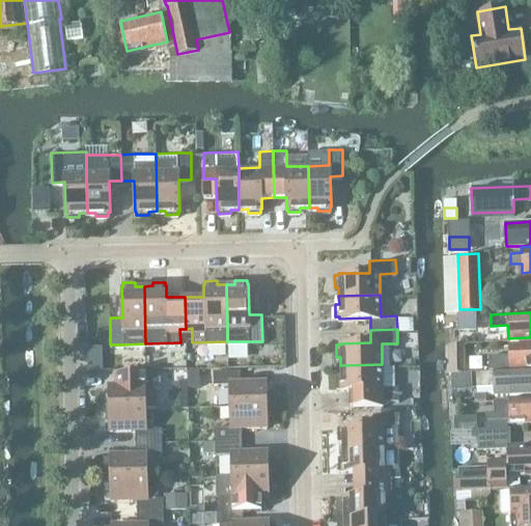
[(496,368),(497,368),(530,366),(530,341),(508,343),(508,345),(495,347),(496,368)]
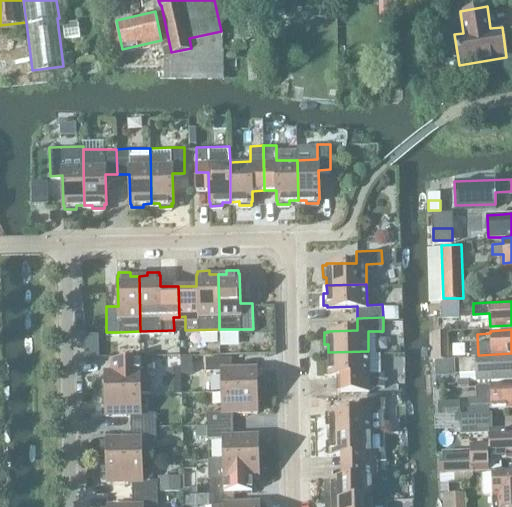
[(433,355),(433,357),(447,356),(447,338),(433,338),(433,355)]
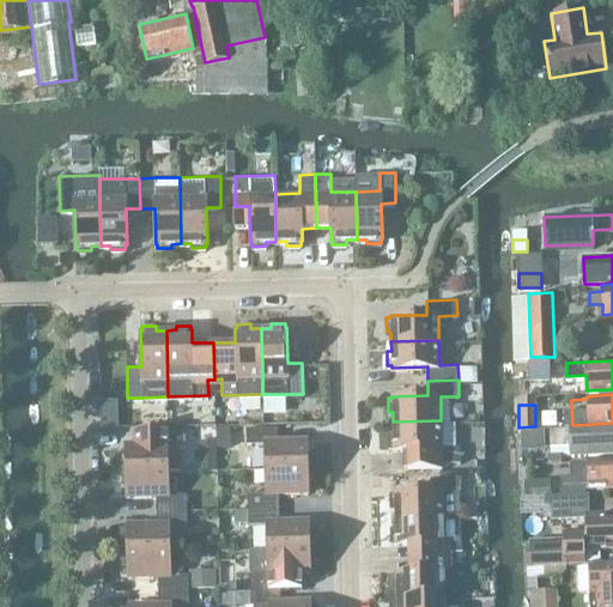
[(216,422),(217,453),(255,451),(255,442),(238,442),(237,420),(216,422)]
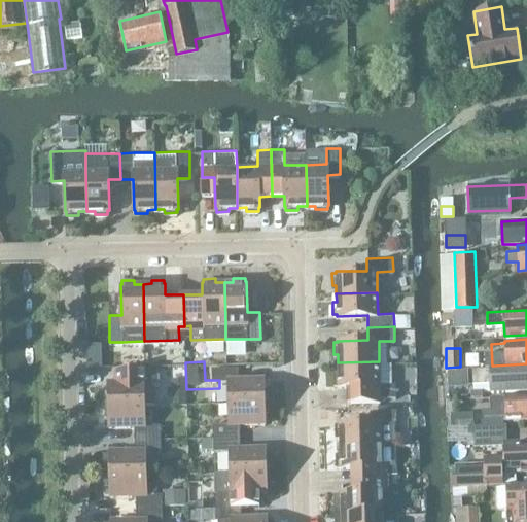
[(379,383),(379,361),(338,362),(338,372),(335,372),(335,384),(338,384),(338,385),(347,385),(348,404),(381,403),(381,396),(395,396),(395,382),(379,383)]
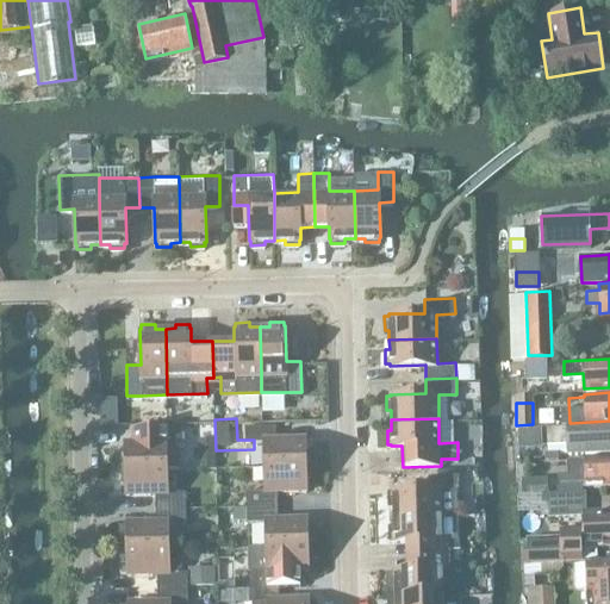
[(570,441),(571,450),(609,448),(609,422),(547,425),(548,442),(570,441)]
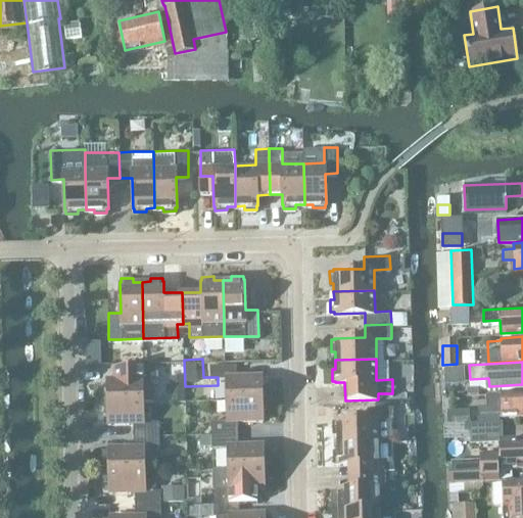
[(226,376),(226,397),(263,396),(263,393),(262,375),(236,375),(236,363),(210,363),(210,377),(226,376)]
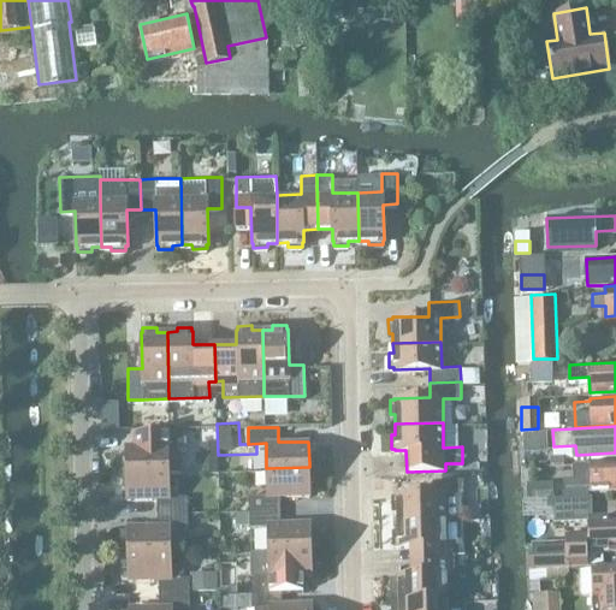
[(181,471),(181,445),(187,445),(185,430),(134,431),(135,445),(125,445),(126,468),(125,468),(125,472),(169,471),(181,471)]
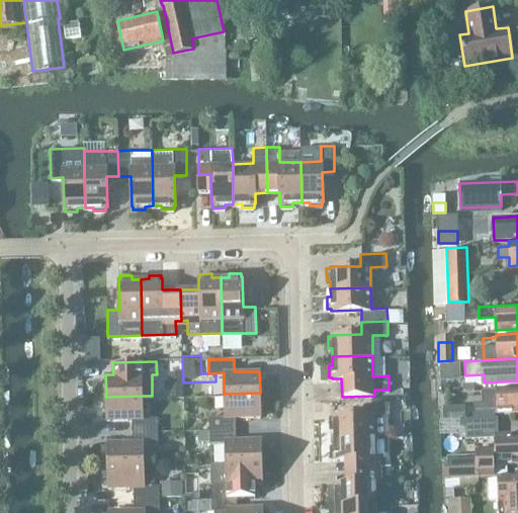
[(183,383),(169,383),(169,396),(184,395),(183,383)]
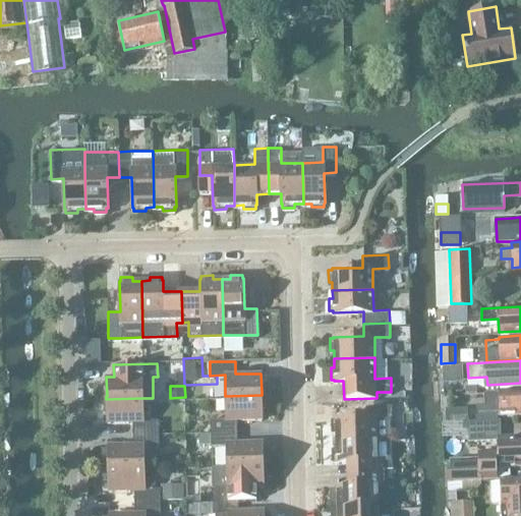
[(477,414),(500,413),(520,412),(520,389),(499,390),(499,391),(485,391),(486,402),(476,403),(477,414)]
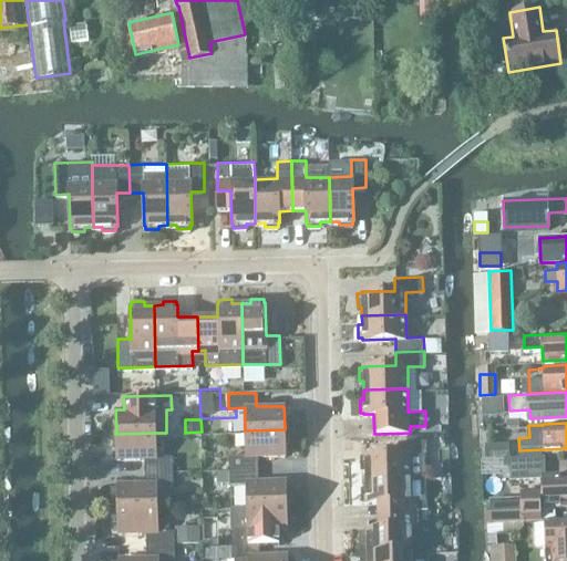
[(229,454),(229,468),(258,468),(257,455),(285,454),(285,433),(285,429),(245,430),(246,453),(229,454)]
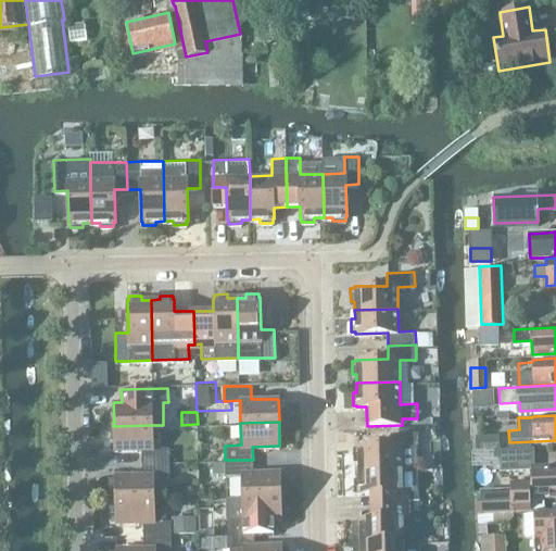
[(141,449),(141,462),(169,461),(169,447),(153,447),(152,425),(113,426),(113,429),(114,429),(114,449),(141,449)]
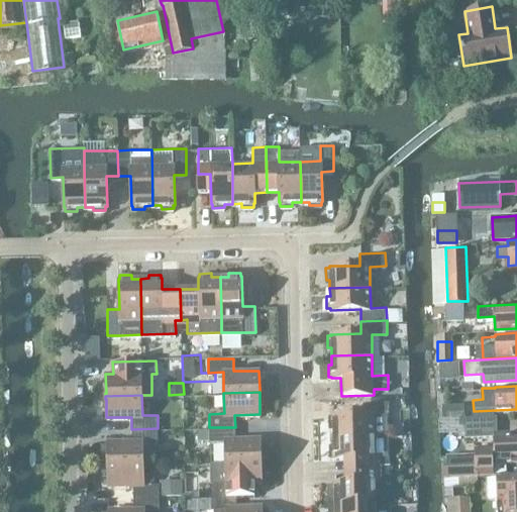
[(332,427),(333,435),(374,434),(373,414),(389,414),(388,401),(363,401),(363,413),(332,414),(332,415),(329,415),(329,427),(332,427)]
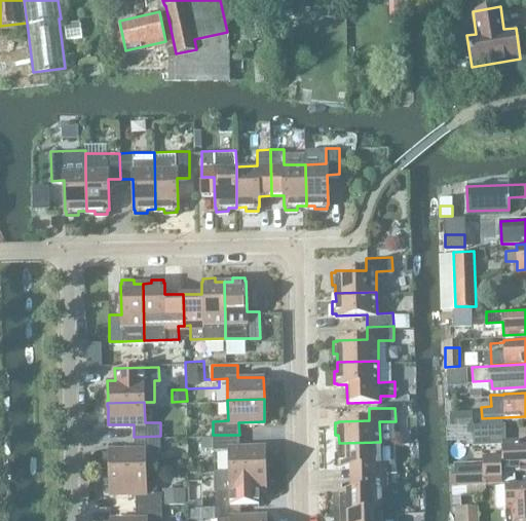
[(504,421),(472,423),(473,444),(505,443),(504,421)]
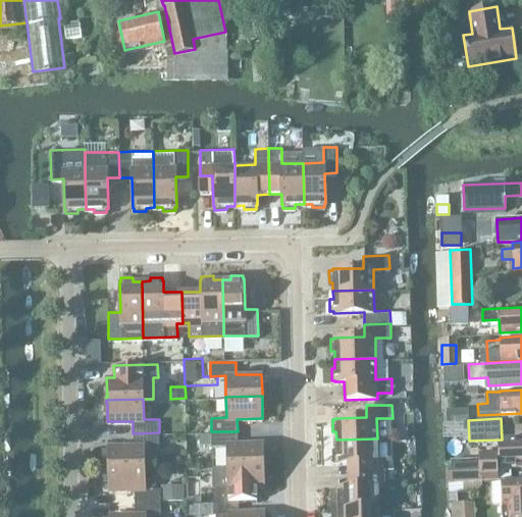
[(226,445),(227,465),(264,465),(264,461),(263,461),(263,443),(238,444),(238,431),(211,431),(211,445),(226,445)]
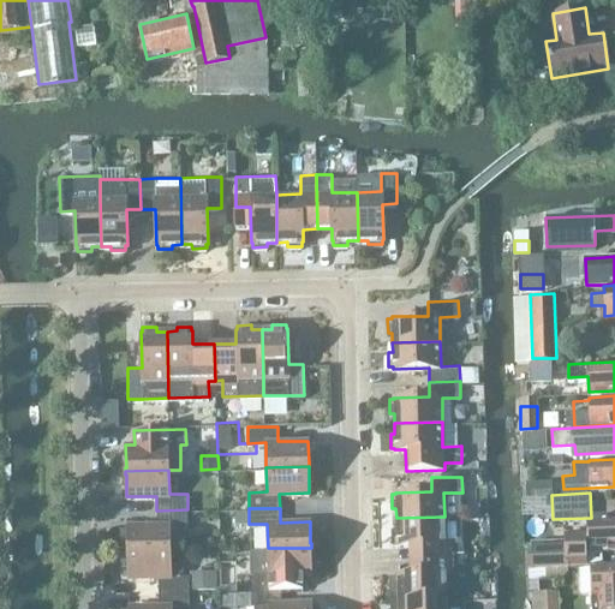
[(120,548),(120,551),(171,550),(169,526),(187,525),(187,509),(156,511),(157,525),(127,525),(127,527),(120,527),(120,548)]
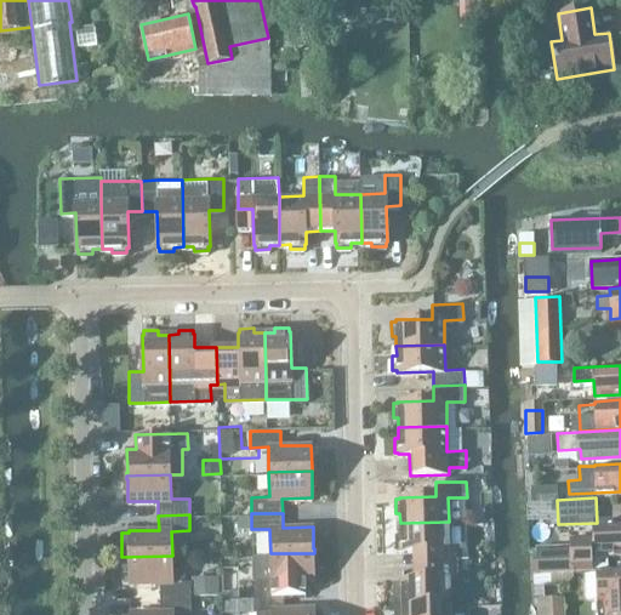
[(449,522),(400,523),(400,534),(396,534),(397,548),(400,548),(400,550),(415,550),(415,564),(468,563),(468,547),(449,547),(449,522)]
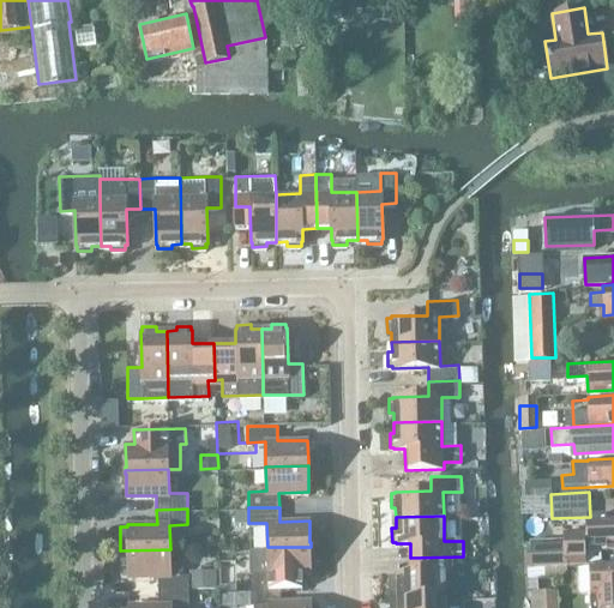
[(563,537),(530,539),(531,566),(585,564),(585,547),(613,546),(613,516),(587,518),(588,529),(561,530),(563,537)]
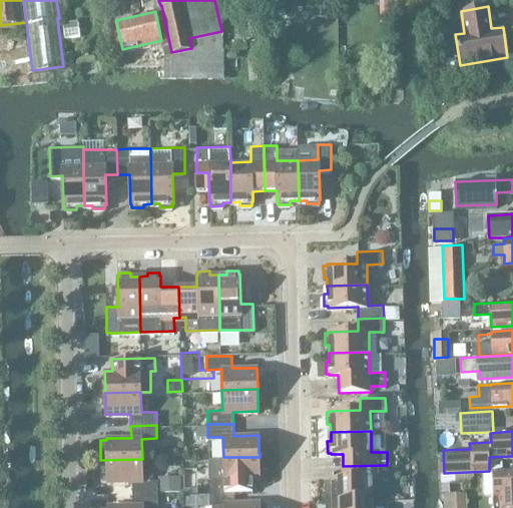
[(208,478),(208,491),(234,491),(234,479),(260,478),(259,460),(260,460),(260,457),(223,457),(223,477),(208,478)]
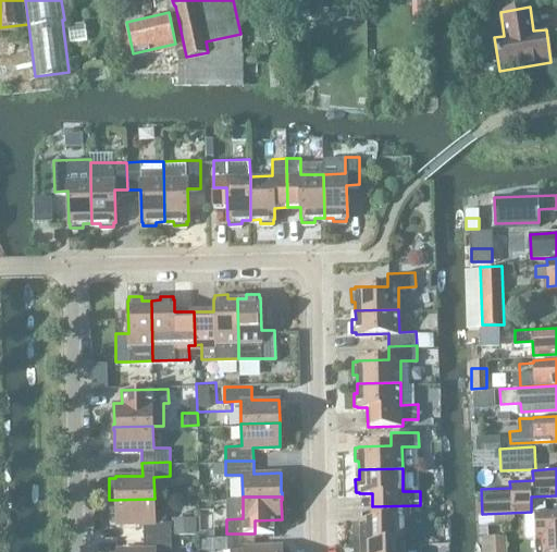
[(165,499),(155,499),(109,500),(109,503),(110,522),(116,520),(116,523),(144,523),(144,536),(172,535),(171,520),(163,520),(163,519),(165,516),(165,499)]
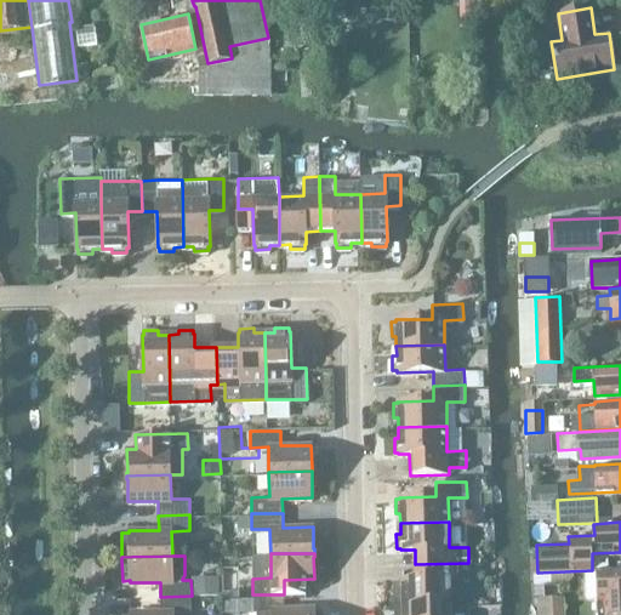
[(468,563),(415,564),(415,579),(402,579),(402,580),(393,580),(394,605),(466,603),(466,579),(468,579),(468,563)]
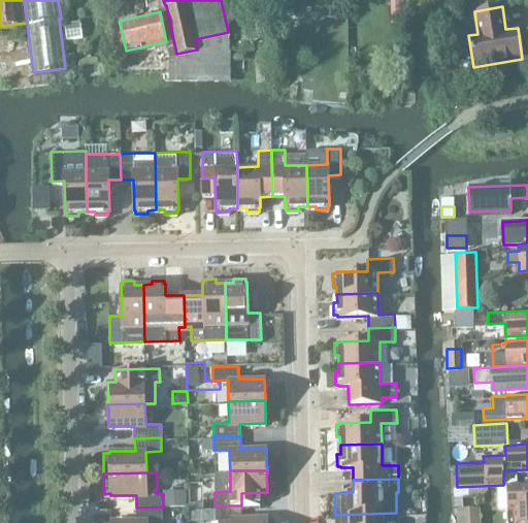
[(507,510),(507,522),(527,522),(527,482),(506,484),(507,500),(507,510)]
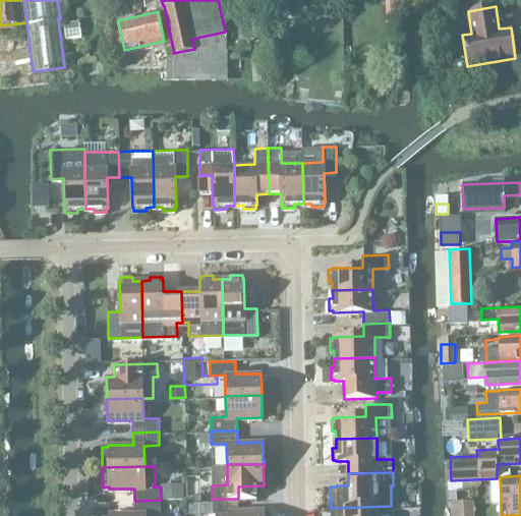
[(182,484),(161,484),(161,498),(182,498),(182,484)]
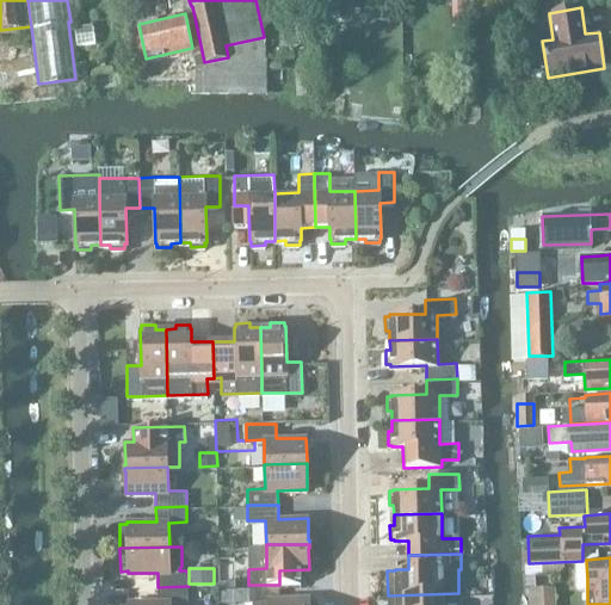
[(316,604),(316,600),(309,600),(309,598),(279,599),(279,585),(248,585),(250,600),(252,600),(252,604),(316,604)]
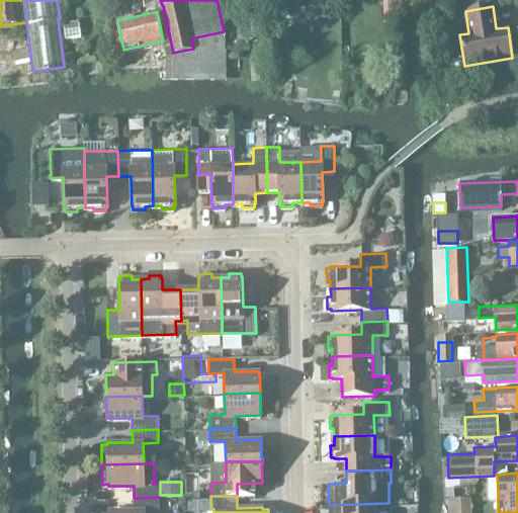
[(144,512),(145,511),(160,511),(160,497),(134,498),(134,510),(108,510),(108,512),(144,512)]
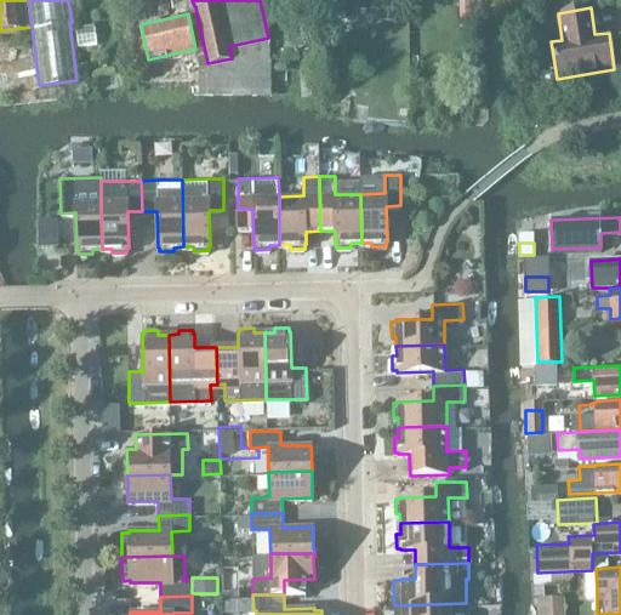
[(224,610),(239,610),(238,597),(224,597),(224,610)]
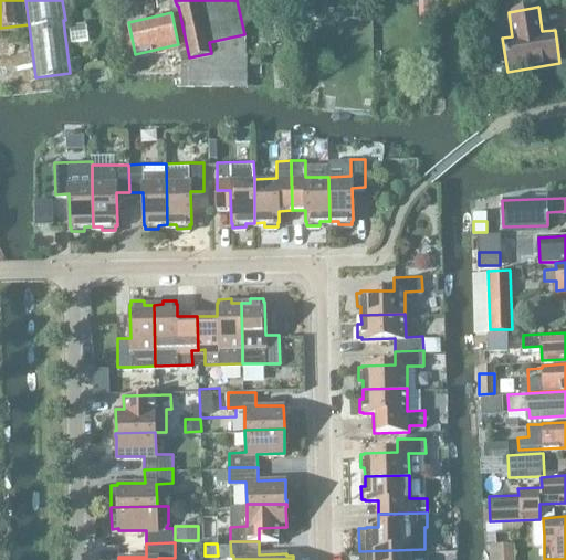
[(427,559),(428,549),(425,549),(359,551),(359,559),(427,559)]
